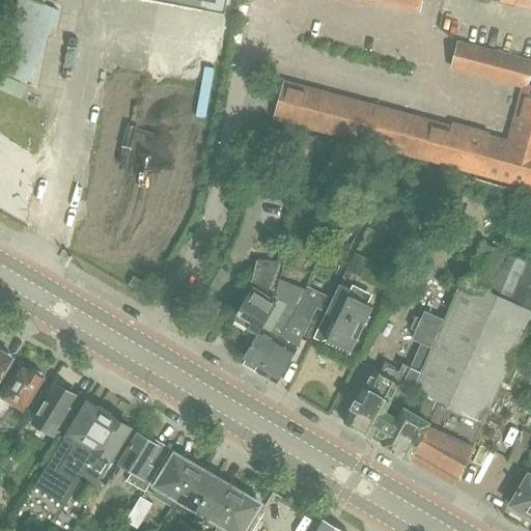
[(162,0),(202,7),(226,12),(228,0),(162,0)]
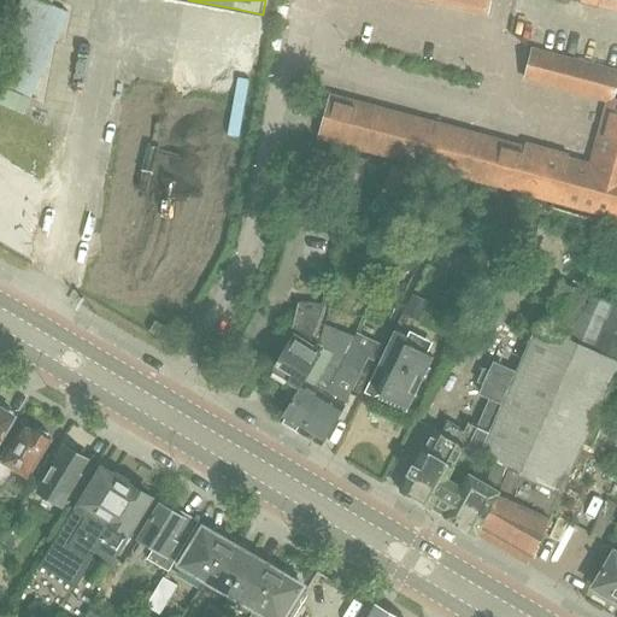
[(489,0),(441,0),(488,11),(489,0)]
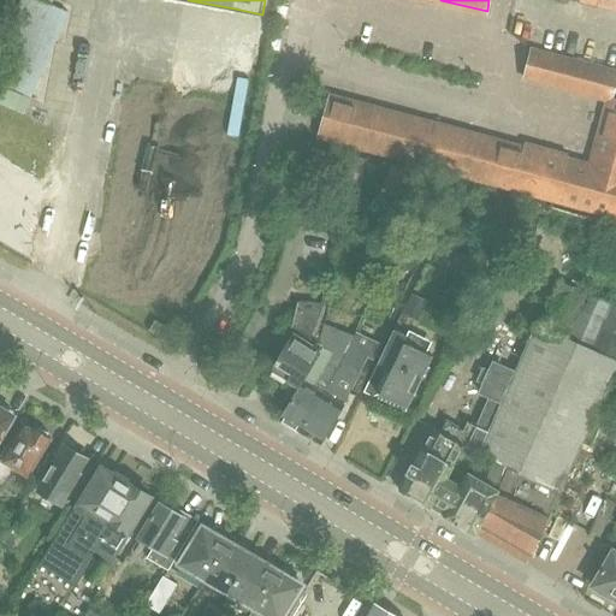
[(615,72),(610,98),(615,99),(615,0),(594,0),(594,3),(615,7),(615,0),(615,72)]
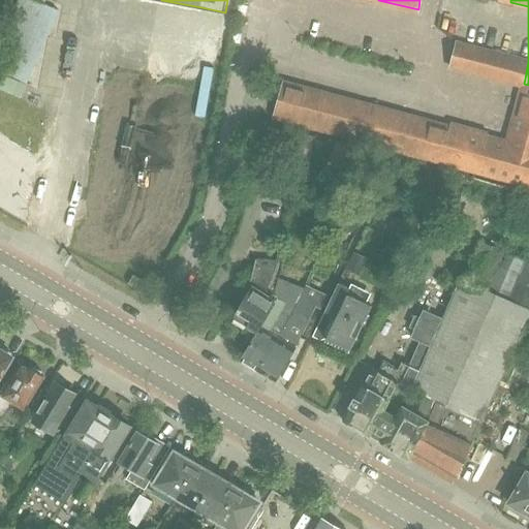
[(524,84),(528,62),(528,60),(457,41),(450,65),(524,84)]
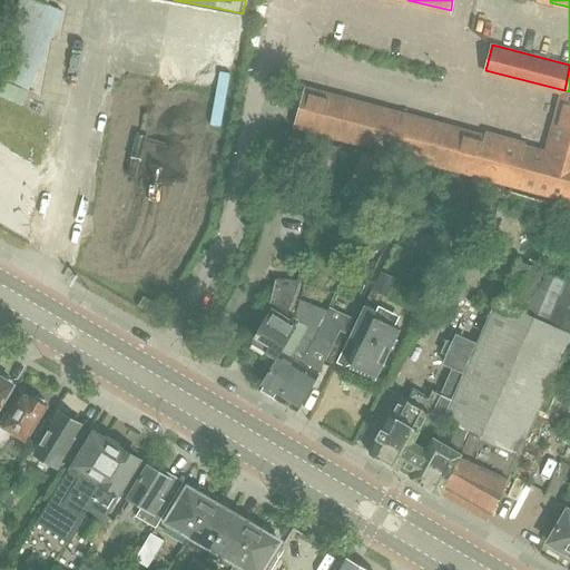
[(390,155),(401,112),(305,87),(294,129),(390,155)]
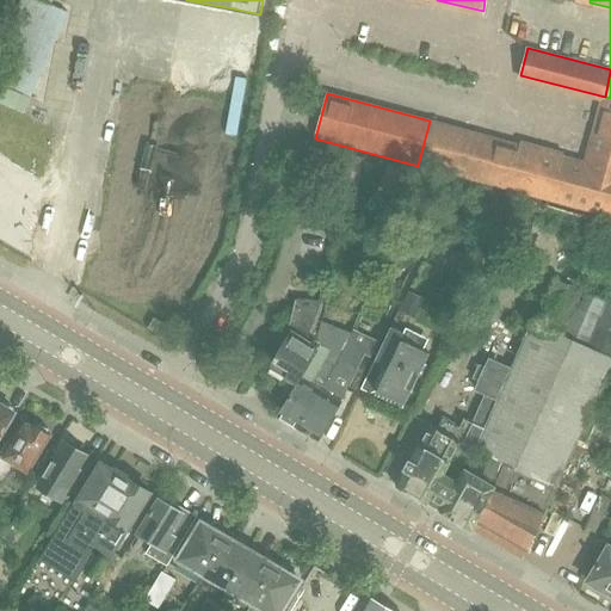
[(588,156),(610,161),(610,98),(605,97),(588,156)]
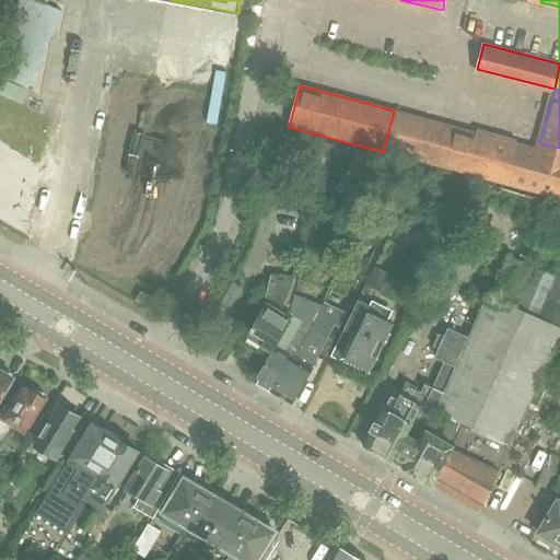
[(434,166),(445,125),(394,111),(383,152),(434,166)]
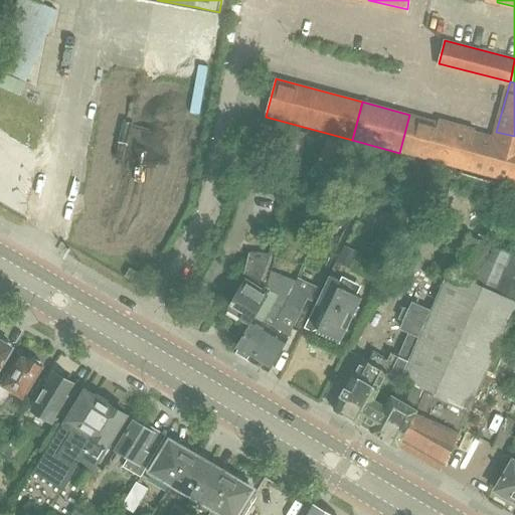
[(447,166),(457,124),(439,119),(438,122),(409,115),(399,153),(447,166)]
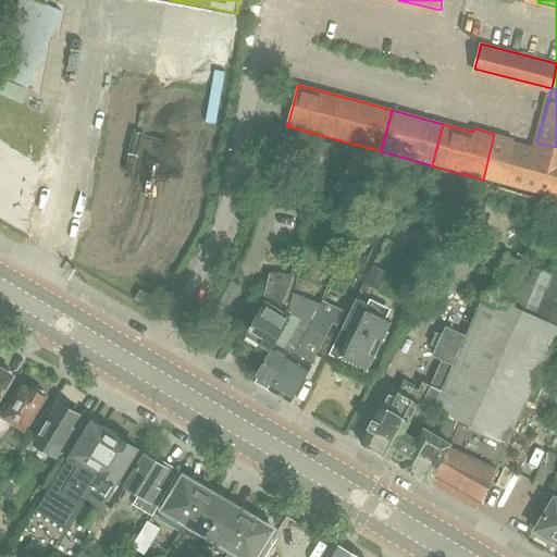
[(279,152),(300,158),(306,138),(283,133),(279,152)]
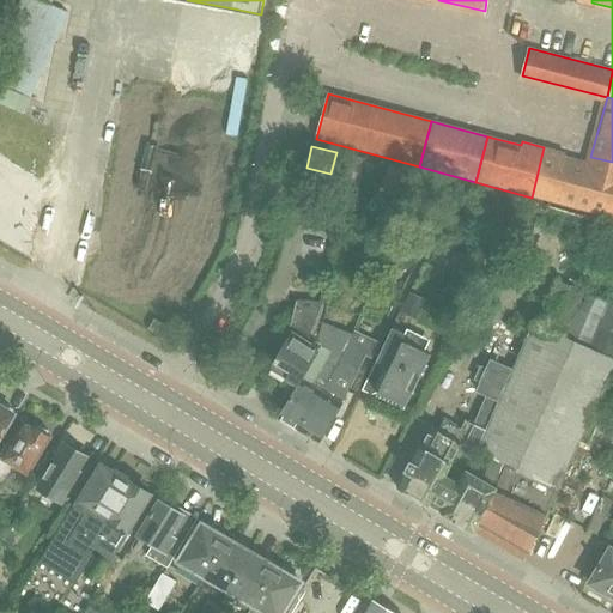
[(612,162),(590,157),(588,163),(565,157),(566,153),(544,147),(532,198),(612,219),(612,162)]
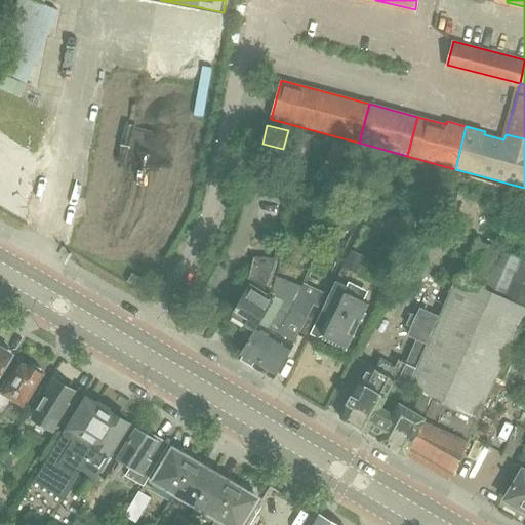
[(308,159),(311,149),(314,136),(296,131),(292,144),(290,154),(308,159)]
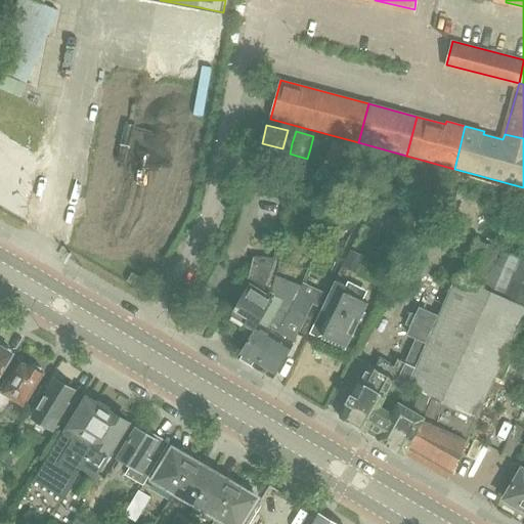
[(331,142),(322,167),(345,175),(354,150),(331,142)]
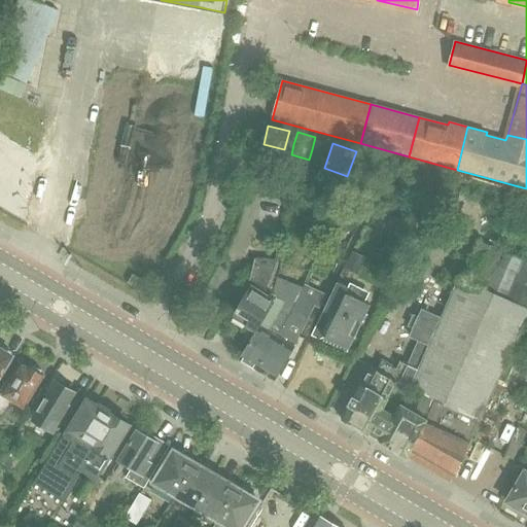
[(455,473),(459,466),(481,419),(526,314),(526,259),(478,238),(461,275),(443,314),(441,317),(421,309),(418,315),(413,313),(408,324),(413,326),(412,328),(409,337),(418,341),(407,365),(399,361),(396,369),(392,377),(405,383),(401,390),(407,393),(410,387),(422,394),(414,411),(400,403),(394,415),(390,413),(375,438),(380,442),(407,457),(412,448),(455,473)]
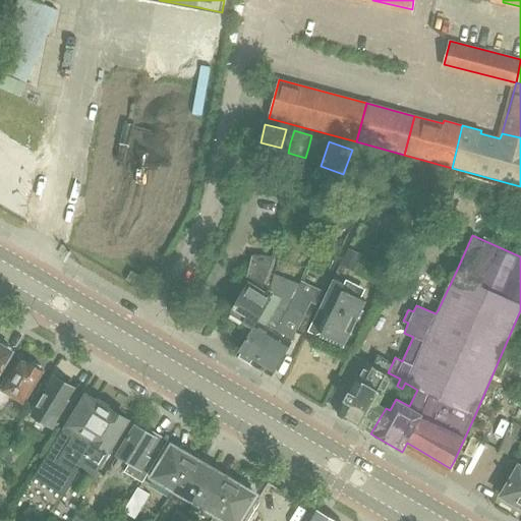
[(246,279),(231,305),(227,312),(252,327),(254,322),(268,297),(269,298),(272,292),(268,290),(276,258),(252,256),(247,278),(246,279)]
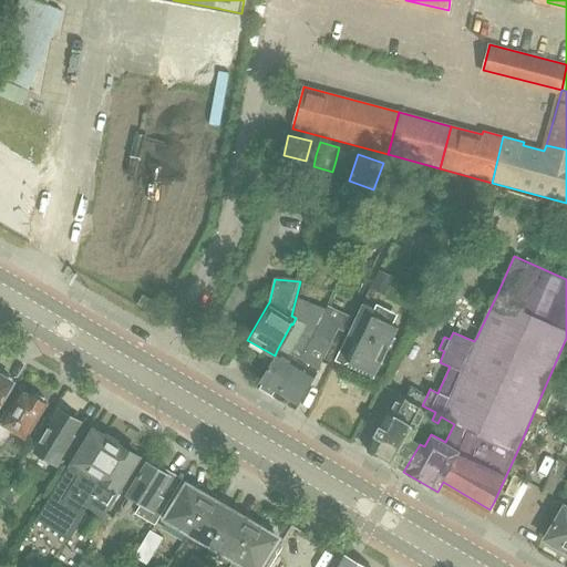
[(156,302),(142,295),(136,305),(151,312),(156,302)]
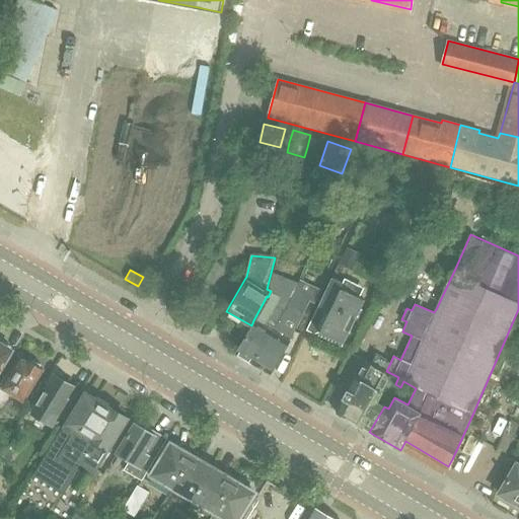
[(318,336),(342,348),(366,298),(345,288),(348,282),(334,276),(319,306),(330,311),(318,336)]
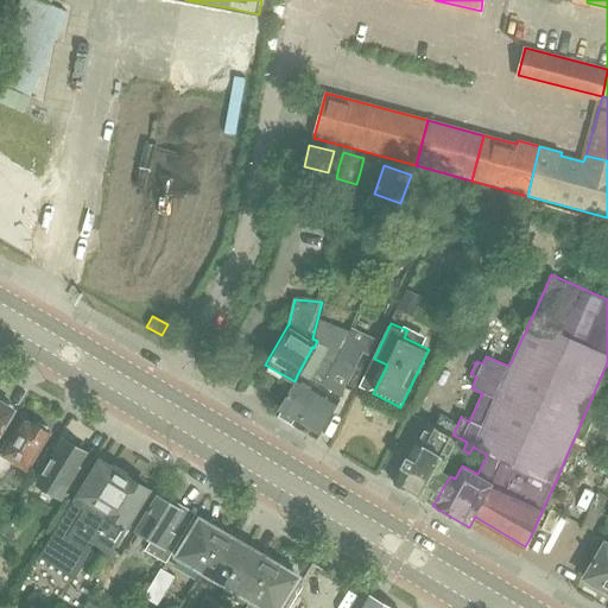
[(341,354),(340,354),(336,360),(329,372),(296,426),(316,438),(321,430),(339,399),(362,352),(365,348),(348,339),(341,354)]
